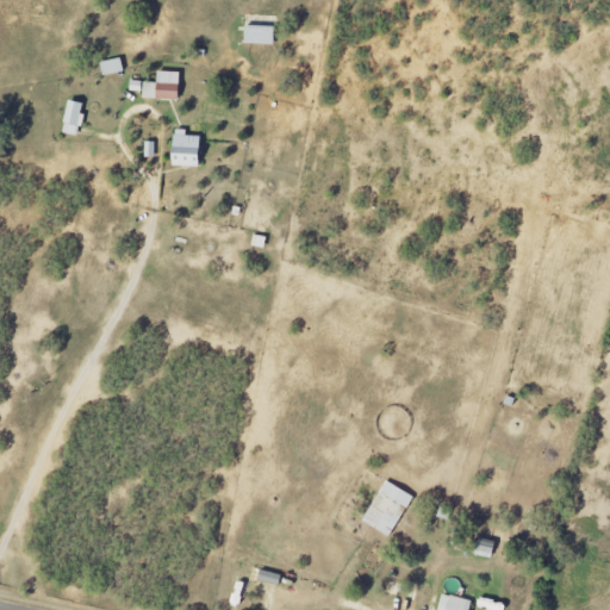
[(275,27),(247,26),(246,44),(274,45),(275,27)]
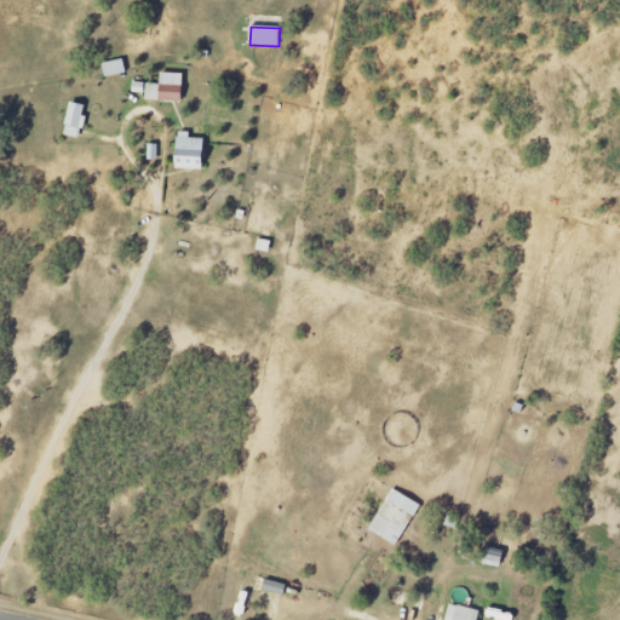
[(126,73),(124,59),(103,64),(105,79),(126,73)]
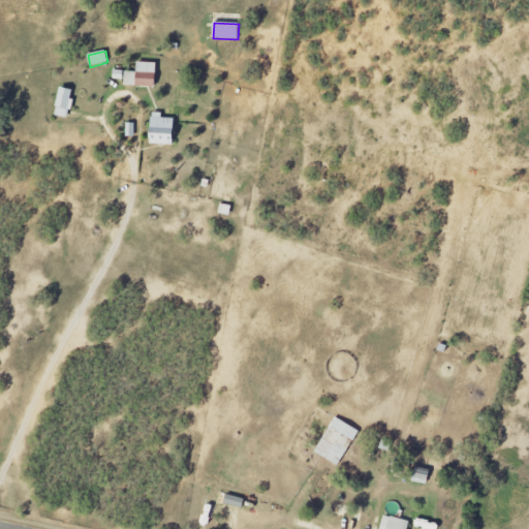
[(157,63),(137,62),(137,72),(125,71),(125,86),(157,87),(157,63)]
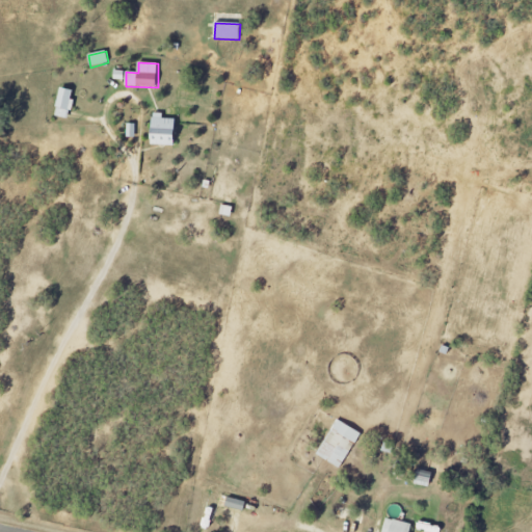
[(74,90),(60,88),(56,116),(70,118),(74,90)]
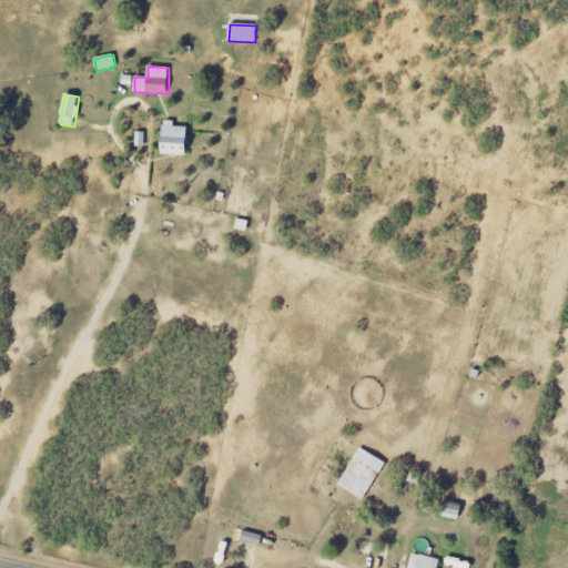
[(190,128),(174,127),(174,121),(164,121),(163,155),(189,155),(190,128)]
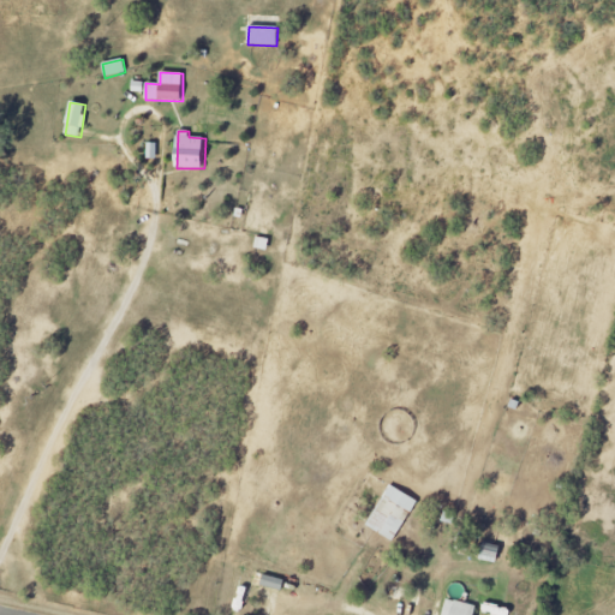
[(365,526),(393,542),(418,501),(390,485),(365,526)]
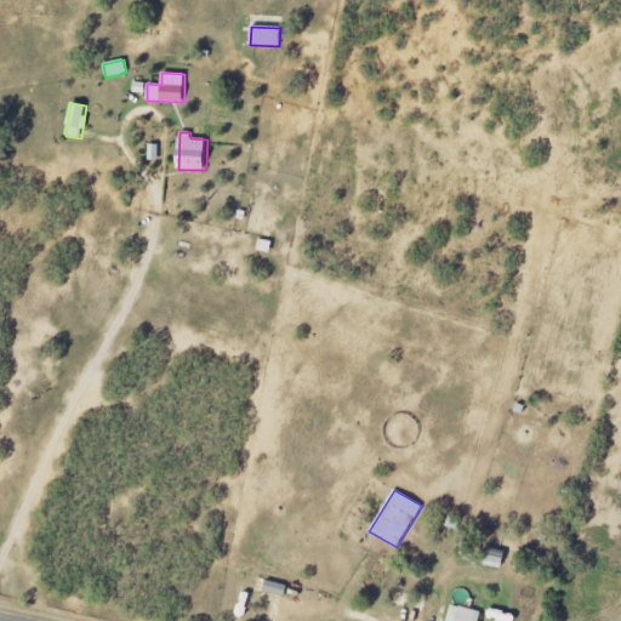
[(446,620),(479,620),(483,613),(451,605),(446,620)]
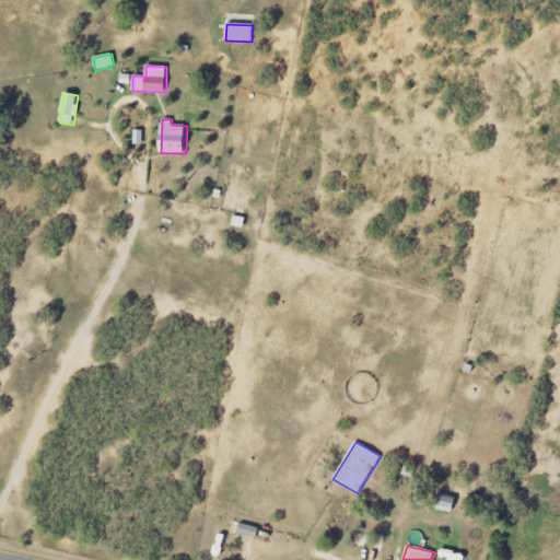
All buildings are outlined.
